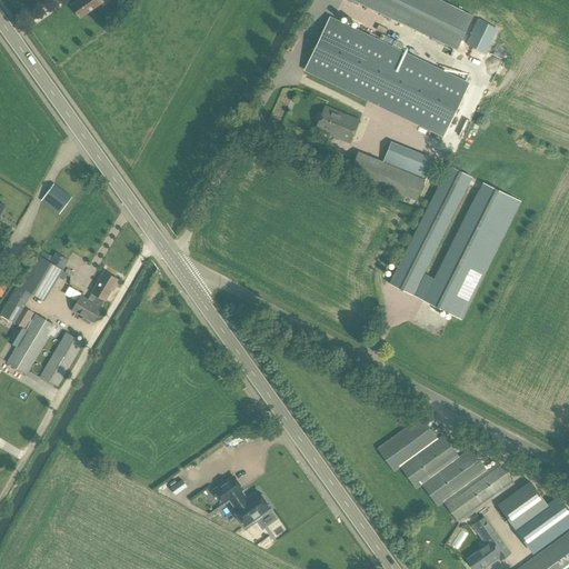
[(81,0),(72,7),(81,20),(102,5),(99,0),(81,0)]
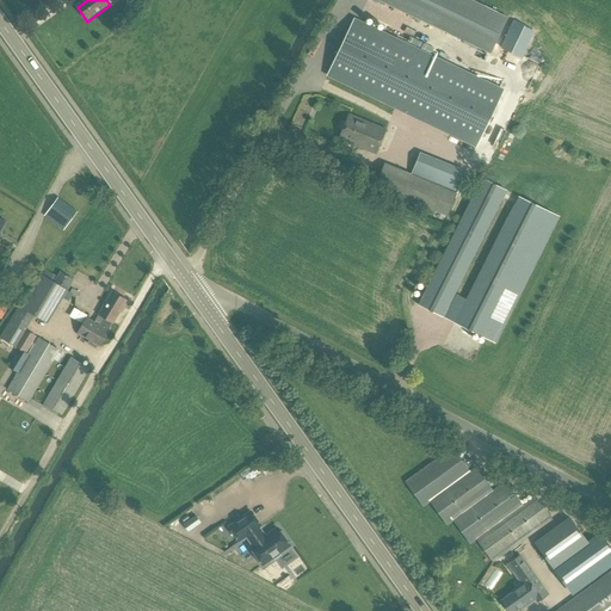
[(507,18),(469,0),(378,0),(489,54),(507,18)]
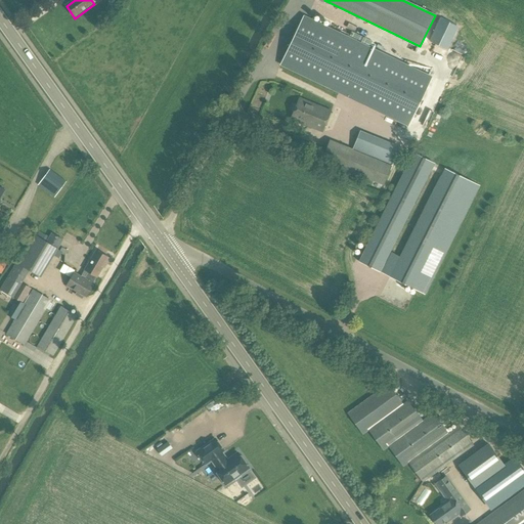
[(399,121),(408,125),(432,78),(304,16),(280,64),(399,121)]
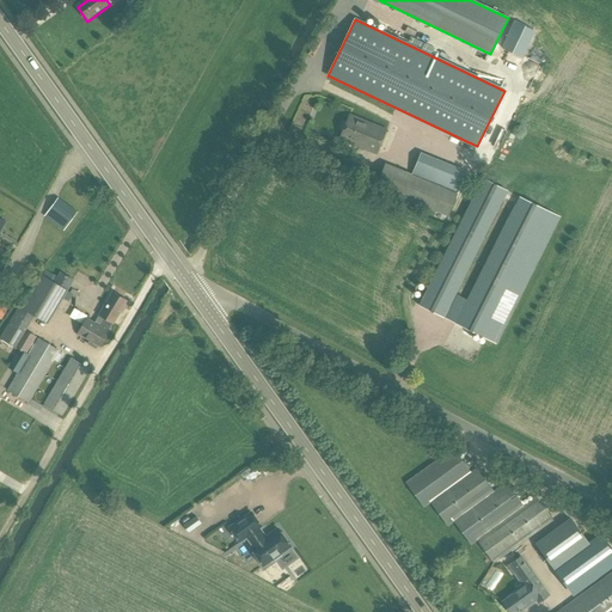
[(65,38),(75,54),(89,46),(77,30),(65,38)]
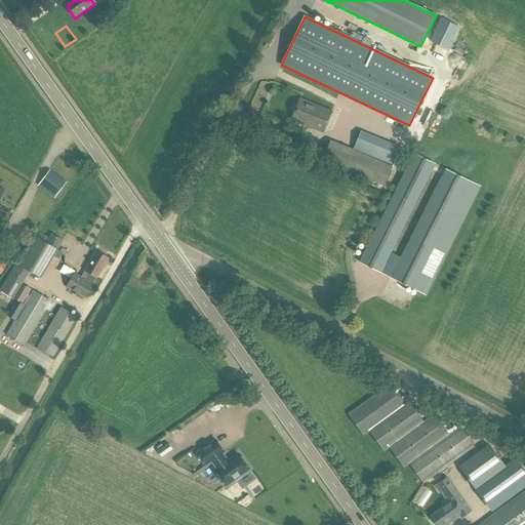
[(294,114),(292,120),(323,132),(331,112),(300,99),(298,106),(296,105),(294,105),(291,110),(292,113),(294,114)]
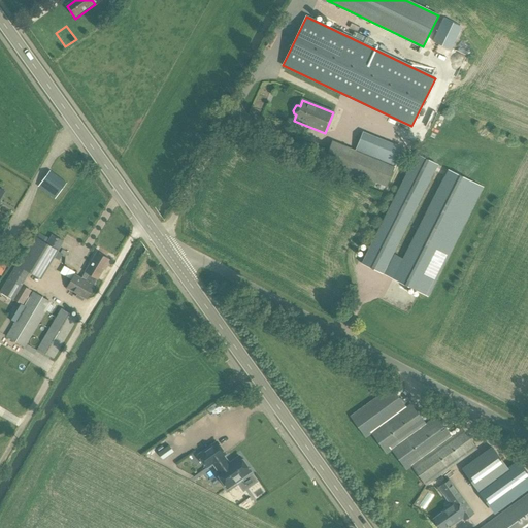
[(333,141),(325,159),(387,186),(394,167),(375,159),(384,140),(364,132),(356,151),(333,141)]
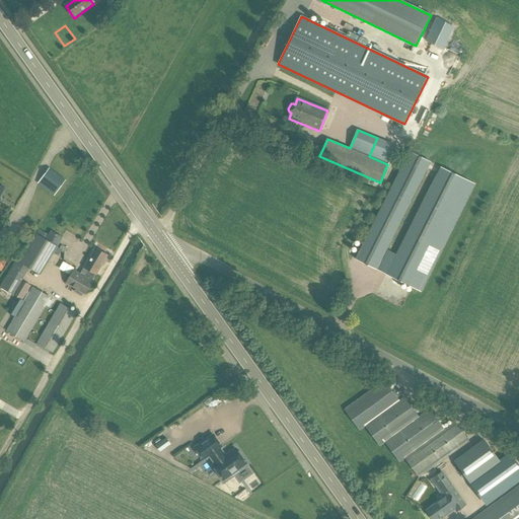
[(357,256),(356,258),(422,292),(475,184),(440,167),(396,254),(387,250),(431,163),(410,152),(360,249),(357,247),(353,254),(357,256)]
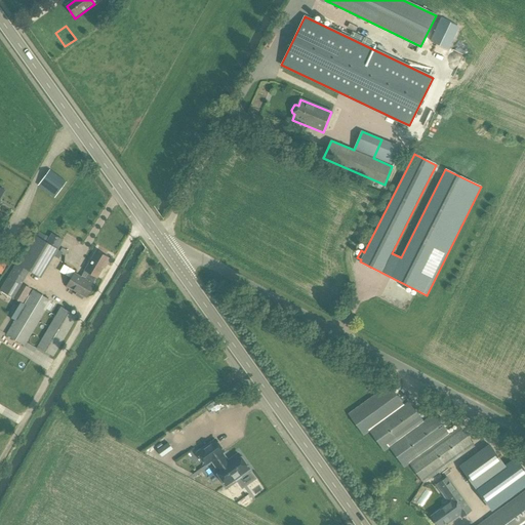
[(50,170),(39,187),(55,199),(68,183),(50,170)]
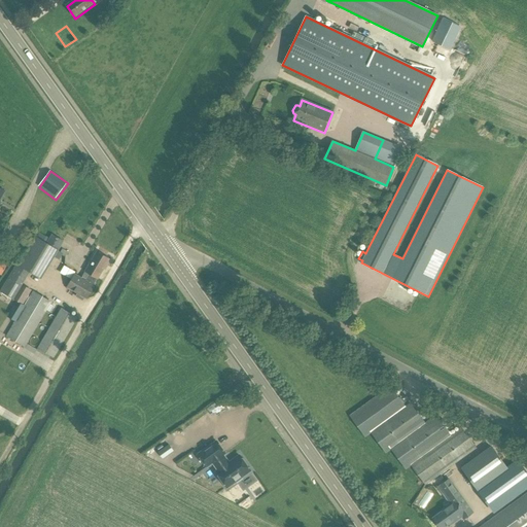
[(18,264),(1,292),(13,300),(28,274),(42,281),(65,243),(51,235),(46,244),(35,237),(20,265),(18,264)]
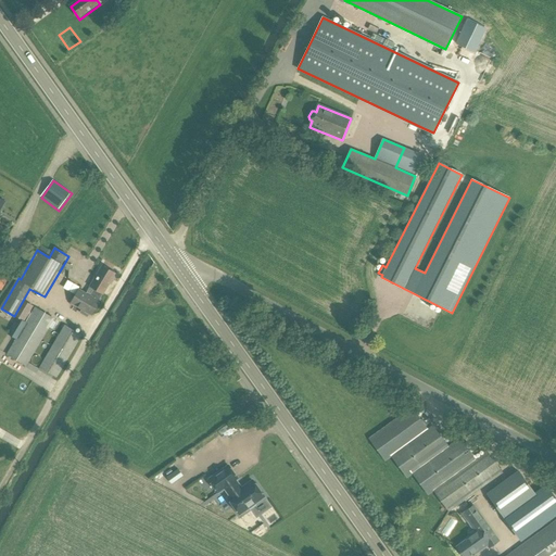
[(79,291),(72,304),(81,310),(79,313),(87,318),(89,314),(92,316),(101,301),(100,300),(103,294),(103,295),(112,281),(114,282),(117,275),(102,266),(90,287),(87,293),(86,294),(79,291)]
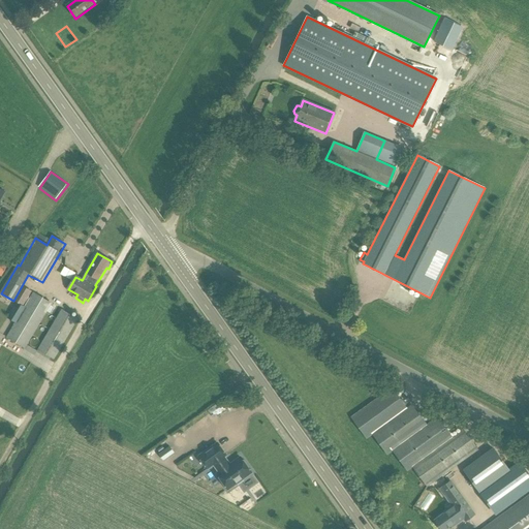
[(0,259),(0,276),(2,278),(8,266),(0,259)]
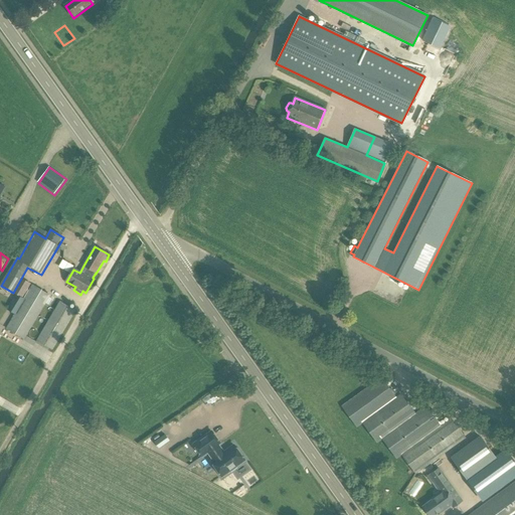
[(21,280),(13,293),(22,299),(30,285),(21,280)]
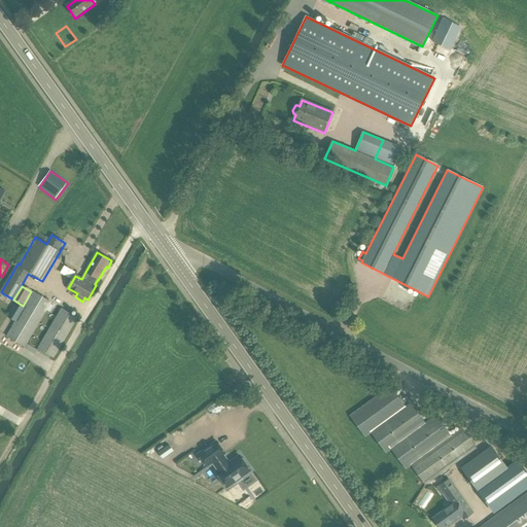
[(34,292),(7,338),(25,348),(51,304),(34,292)]
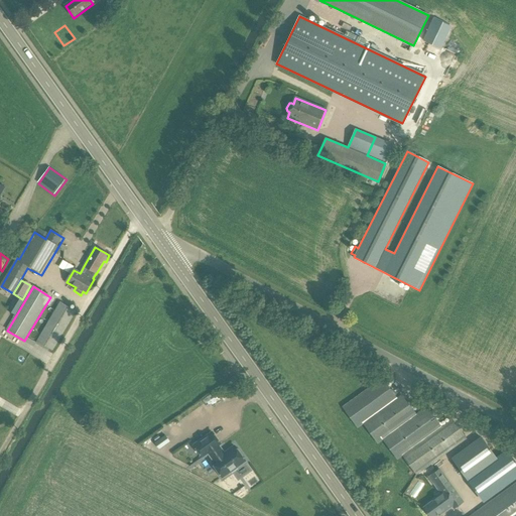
[(15,296),(7,309),(15,314),(24,300),(15,296)]
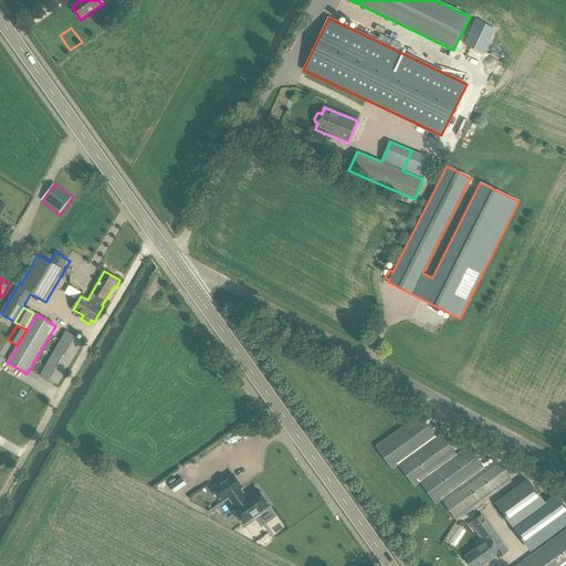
[(66,333),(42,375),(59,385),(84,343),(66,333)]
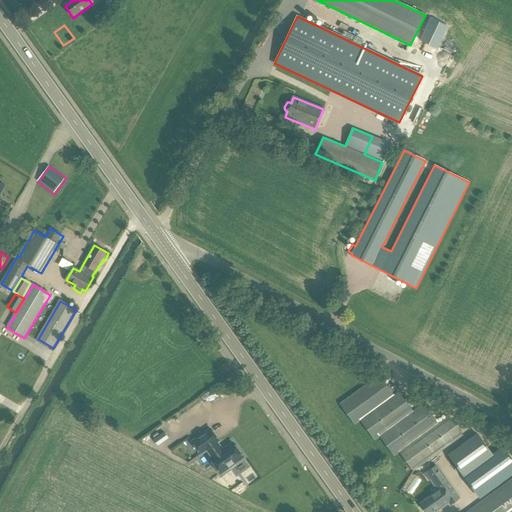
[(433,457),(464,434),(449,414),(437,423),(422,402),(412,409),(398,391),(394,393),(380,375),(340,404),(353,423),(358,419),(373,440),(378,436),(392,455),(399,451),(414,471),(422,464),(433,457)]
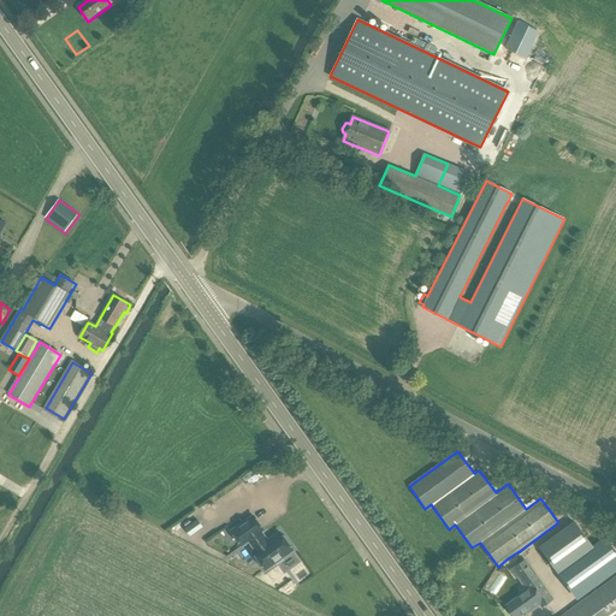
[(292,551),(279,532),(264,544),(259,534),(264,531),(253,515),(231,531),(242,545),(248,540),(254,550),(253,551),(266,569),(274,564),(277,564),(283,560),(284,557),(292,551)]
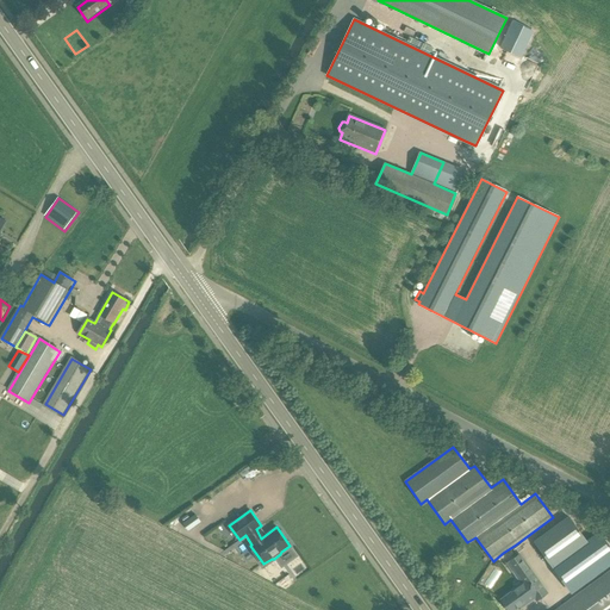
[(190,531),(200,522),(194,515),(182,524),(190,531)]
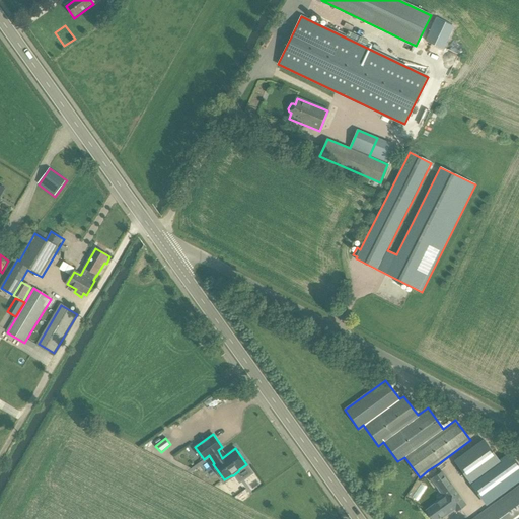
[(487,440),(457,461),(472,483),(502,461),(487,440)]
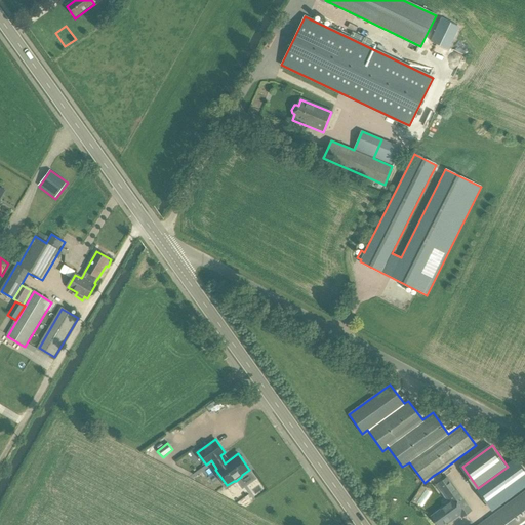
[(177,457),(172,471),(183,474),(188,461),(177,457)]
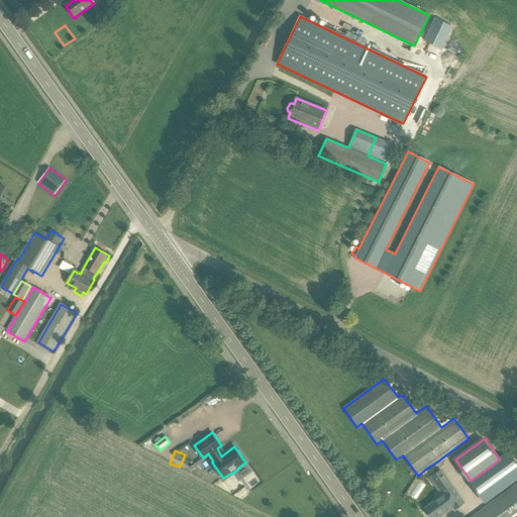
[(500,459),(471,481),(473,483),(471,485),(483,502),(516,477),(516,457),(514,453),(502,461),(500,459)]
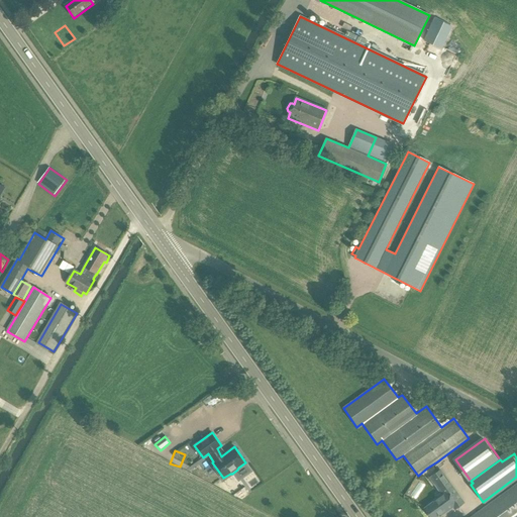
[(442,469),(431,477),(439,488),(441,487),(446,495),(441,498),(440,499),(439,498),(425,508),(427,510),(426,511),(429,516),(430,515),(431,516),(437,516),(440,515),(441,516),(448,511),(447,509),(449,508),(448,508),(453,504),(456,508),(466,502),(442,469)]
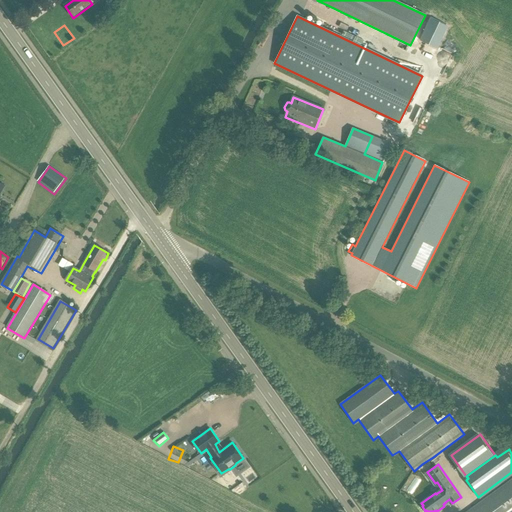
[(511,511),(511,479),(509,481),(466,511),(511,511)]
